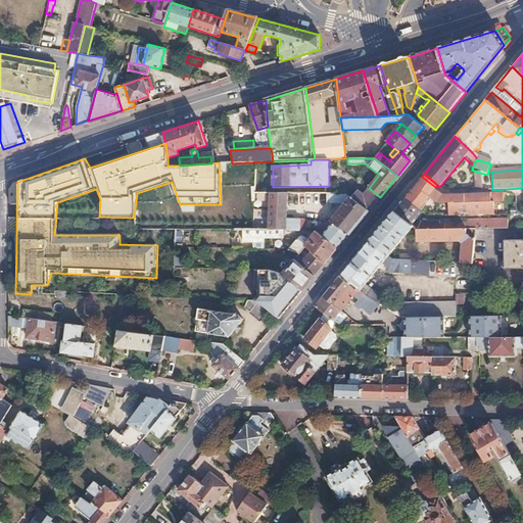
[(422,177),(403,198),(420,211),(426,203),(435,210),(458,209),(467,208),(467,203),(504,202),(503,194),(503,193),(440,196),(432,190),(435,187),(422,177)]
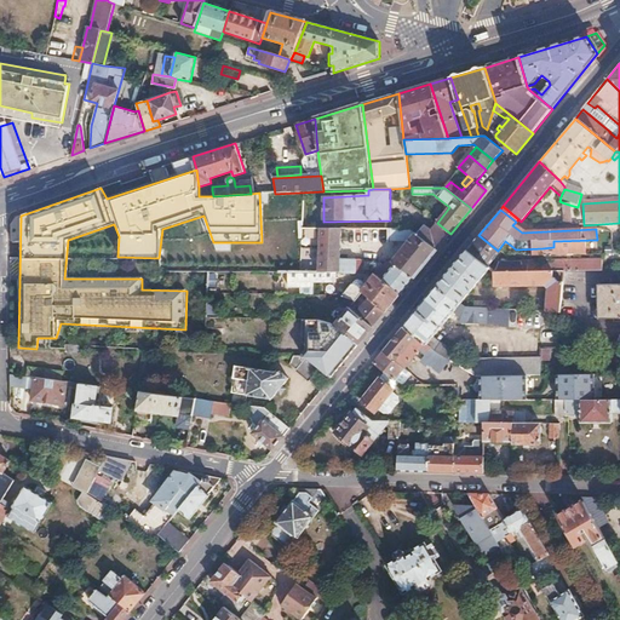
[(425,227),(418,234),(437,250),(451,234),(437,223),(431,231),(425,227)]
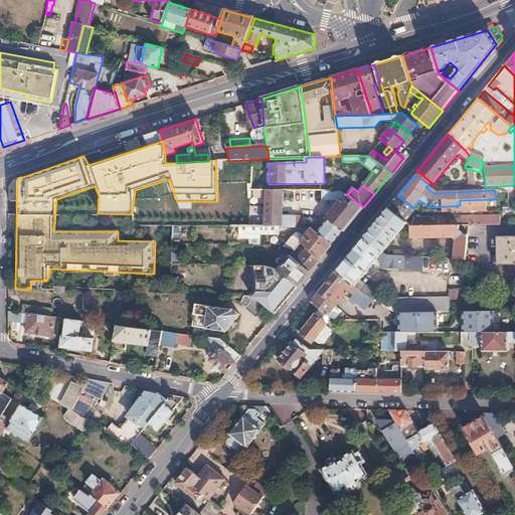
[(231,215),(231,226),(239,226),(279,226),(295,226),(295,215),(282,215),(283,189),(232,189),(232,201),(265,201),(265,215),(231,215)]
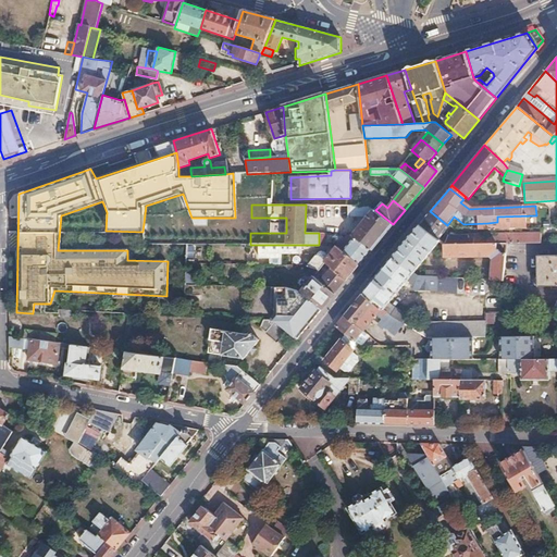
[(349,205),(322,205),(322,208),(325,208),(325,211),(331,211),(332,218),(349,218),(349,215),(349,205)]
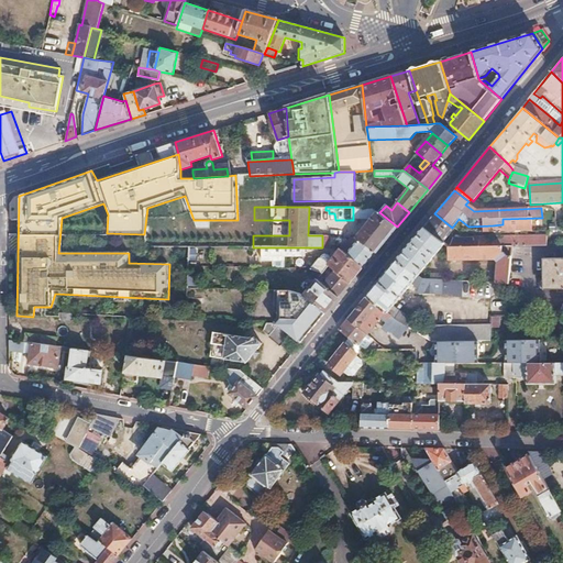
[(353,207),(353,218),(371,219),(377,211),(373,207),(353,207)]
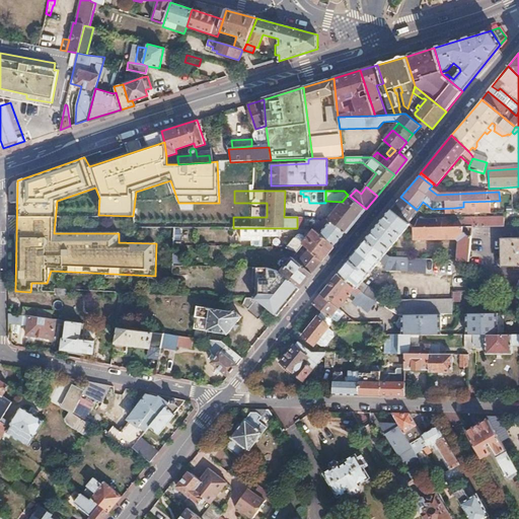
[(342,202),(328,219),(330,221),(330,222),(332,222),(347,232),(366,209),(350,196),(348,195),(342,202)]
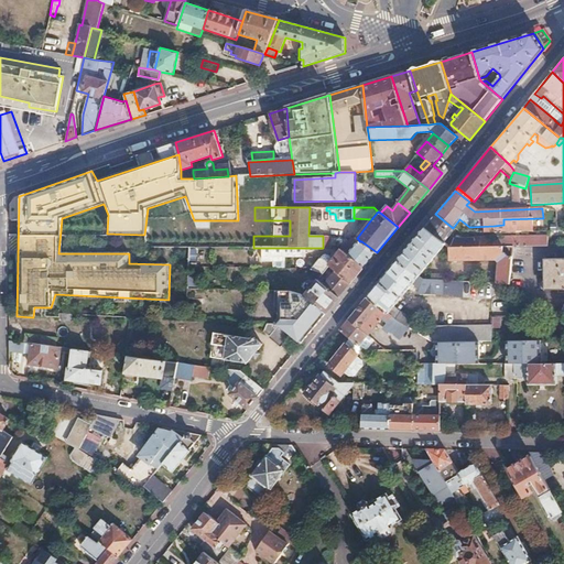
[(435,214),(424,228),(444,246),(448,249),(474,249),(475,239),(453,240),(448,236),(454,229),(453,228),(435,214)]
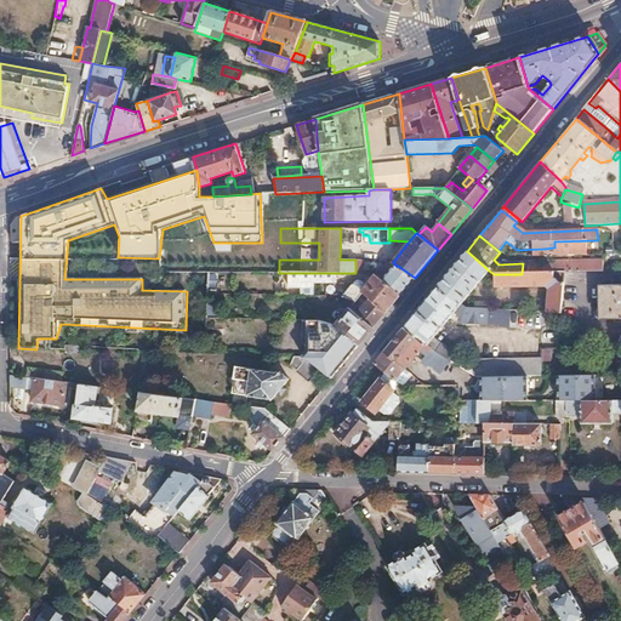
[(467,251),(438,288),(460,306),(489,271),(467,251)]
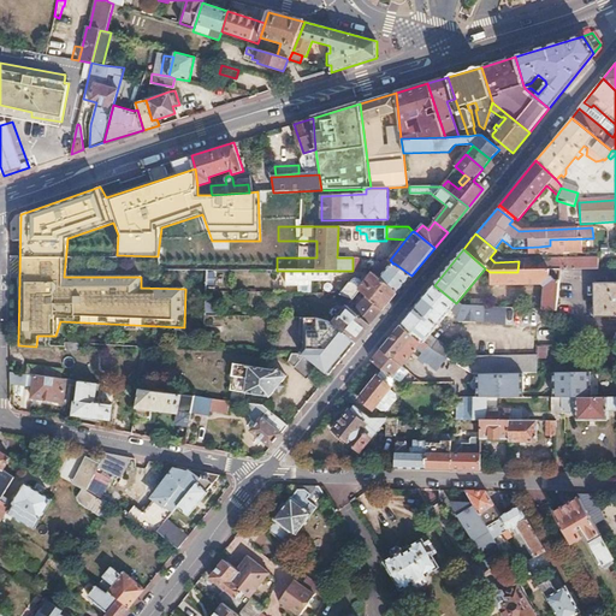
[(597,259),(526,261),(526,271),(550,271),(554,271),(561,271),(597,270),(597,259)]
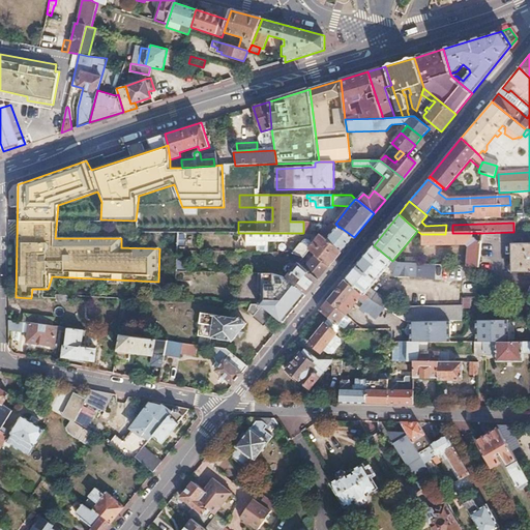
[(337,227),(327,239),(342,252),(354,237),(340,227),(337,227)]
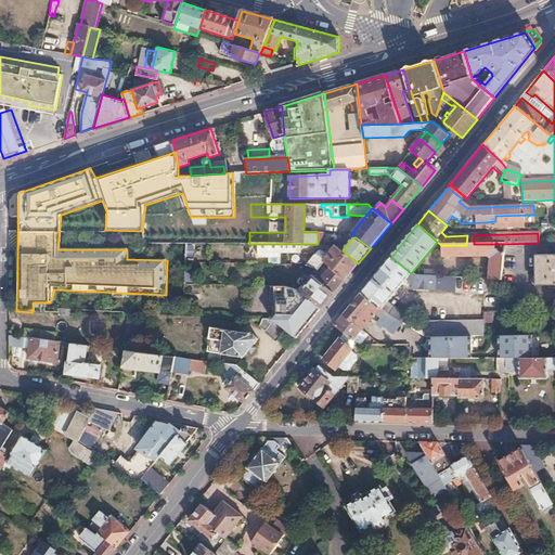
[(300,244),(258,244),(258,257),(269,257),(269,254),(300,254),(300,244)]
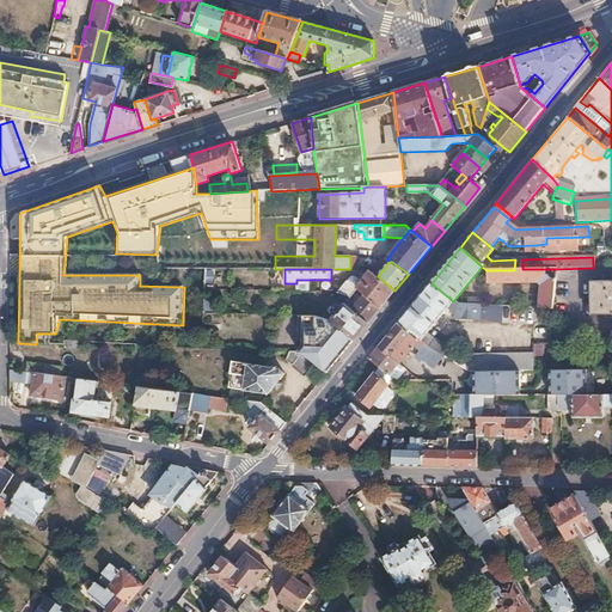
[(514,270),(487,270),(487,285),(538,283),(540,286),(538,308),(552,308),(556,277),(551,277),(548,274),(546,274),(546,269),(522,269),(514,270)]
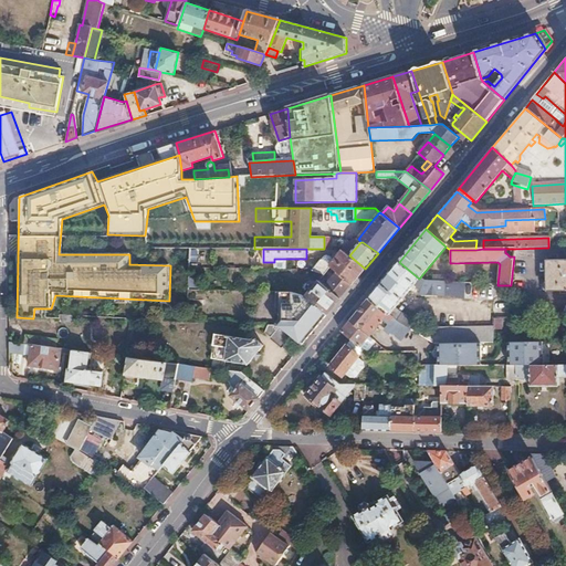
[(320,260),(311,271),(323,274),(331,266),(337,272),(352,284),(365,269),(349,255),(343,251),(335,260),(331,257),(328,255),(326,257),(323,260),(320,260)]
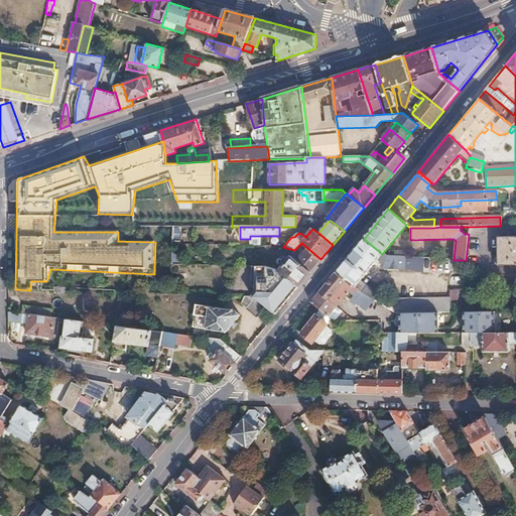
[(515,236),(497,237),(498,266),(515,265),(515,236)]
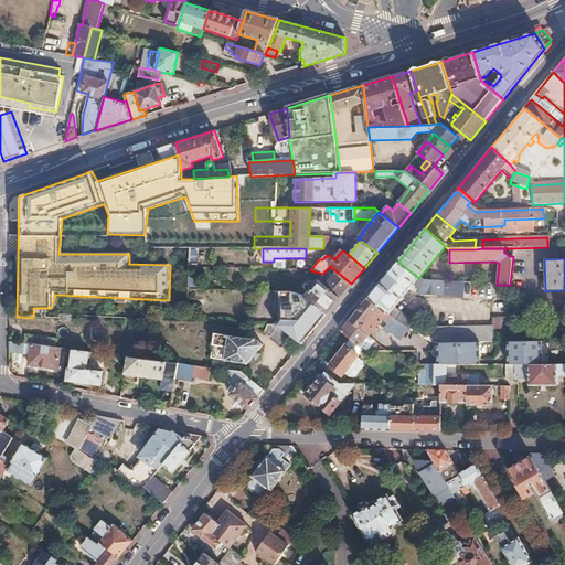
[(398,262),(370,297),(391,313),(415,284),(419,288),(419,292),(456,292),(456,284),(448,283),(432,283),(424,283),(418,278),(398,262)]
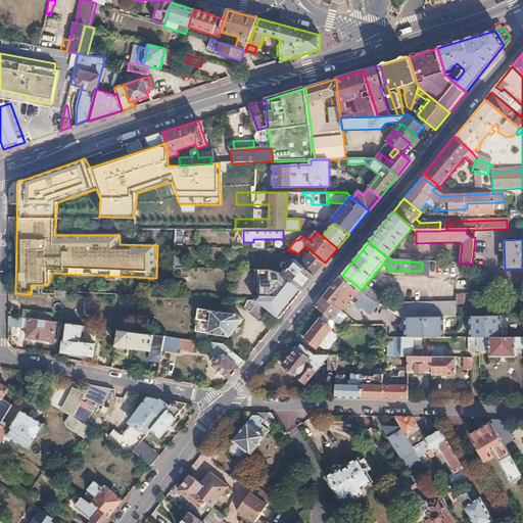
[(297,255),(294,259),(315,276),(325,263),(312,251),(303,262),(297,255)]
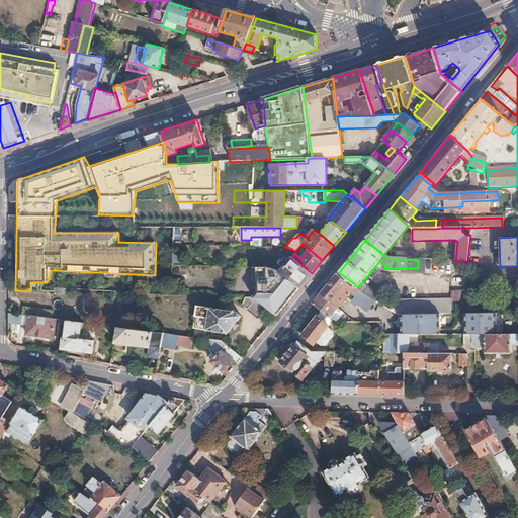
[(172,255),(172,265),(180,265),(180,255),(172,255)]
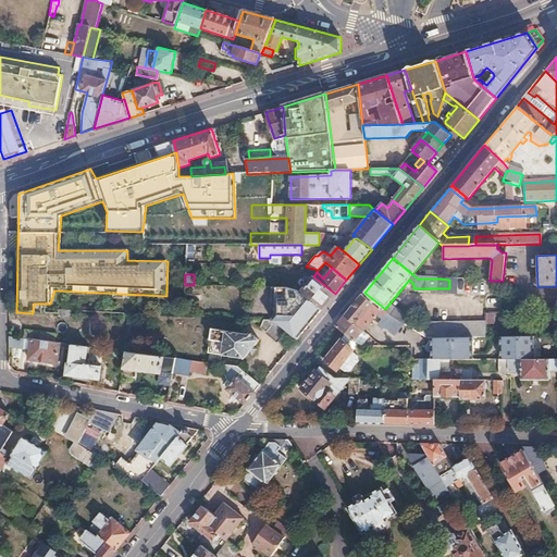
[(313,276),(300,292),(322,309),(335,294),(313,276)]
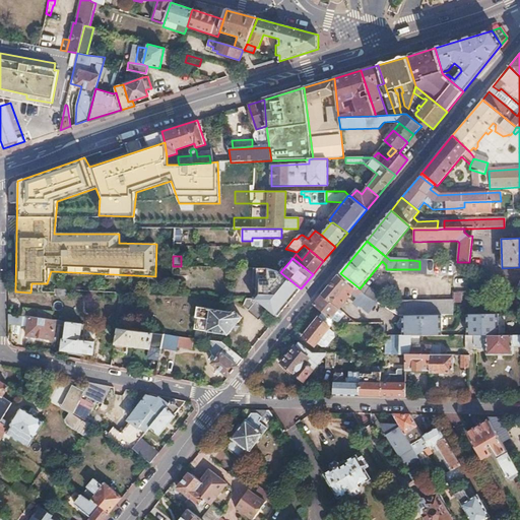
[(430,274),(446,274),(446,263),(429,263),(430,274)]
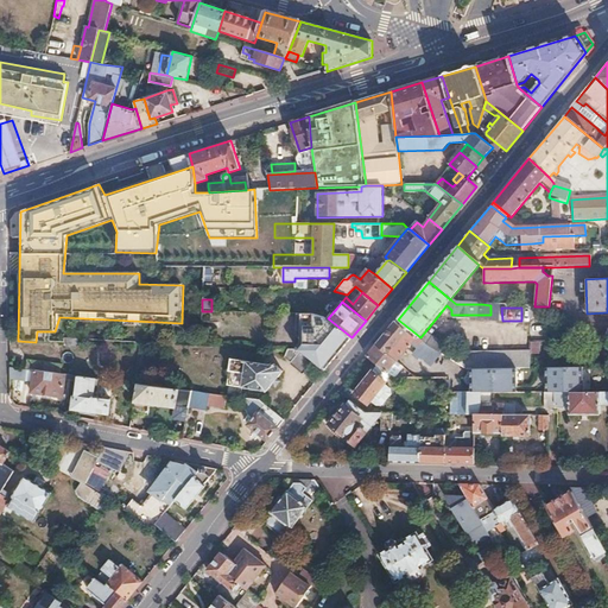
[(291,312),(291,318),(309,318),(343,348),(352,337),(328,318),(325,316),(310,312),(291,312)]
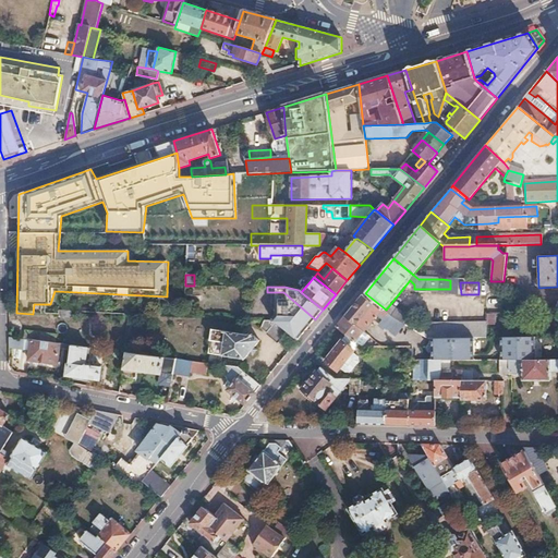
[(365,293),(346,316),(364,331),(379,313),(384,315),(381,318),(384,319),(389,312),(386,310),(365,293)]
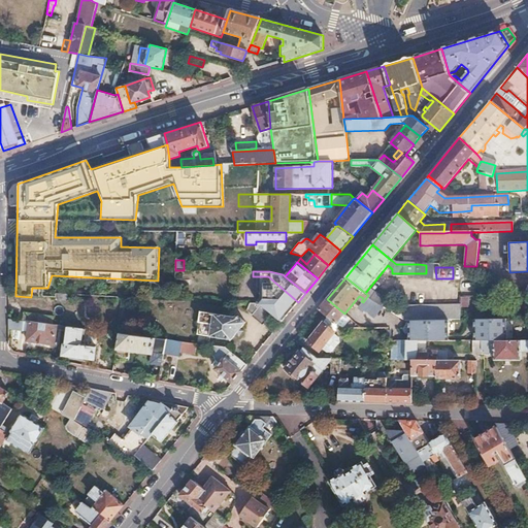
[(376,291),(372,298),(375,300),(383,305),(387,298),(376,291)]
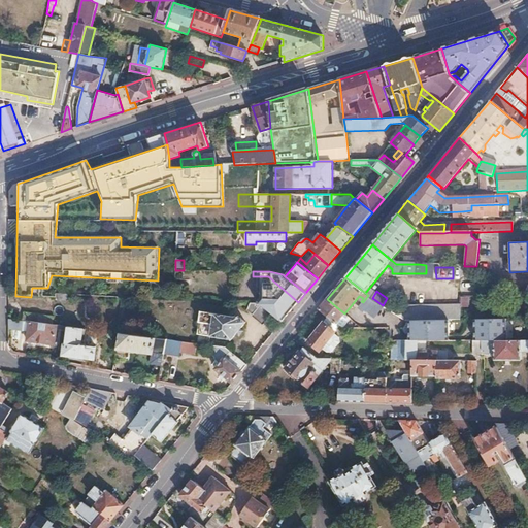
[(370,297),(364,306),(369,309),(375,300),(372,298),(370,297)]
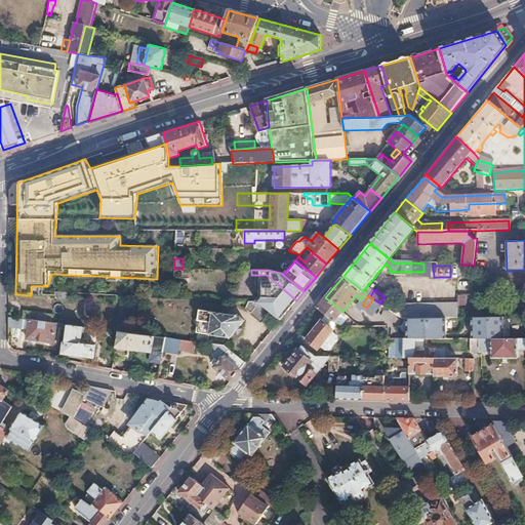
[(325,297),(317,308),(327,316),(334,321),(340,313),(346,317),(348,315),(342,312),(325,297)]
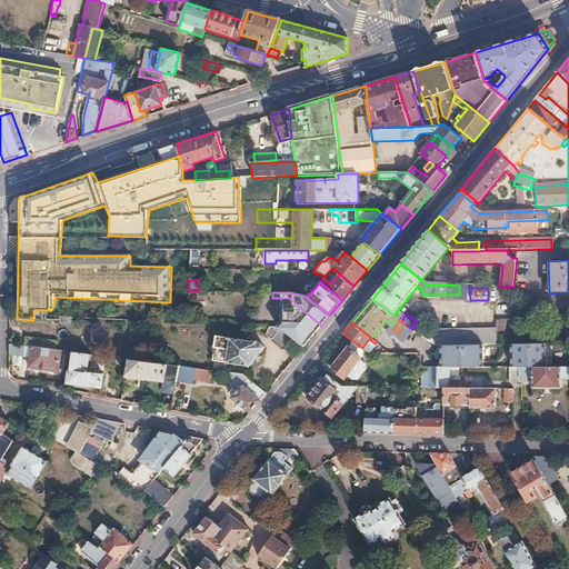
[(405,323),(398,333),(415,345),(417,342),(432,353),(438,346),(435,343),(412,329),(405,323)]
